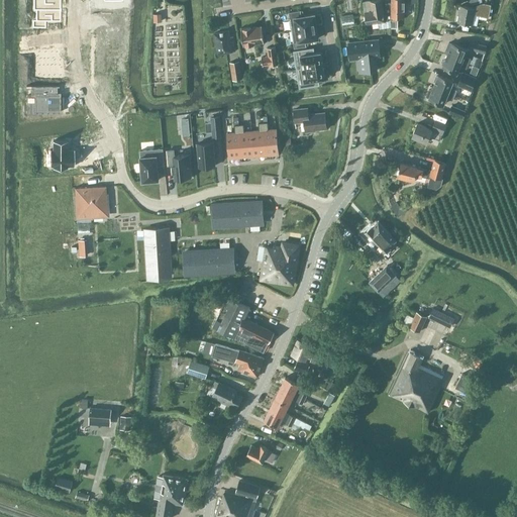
[(33,0),(34,11),(36,11),(36,10),(62,10),(62,9),(61,9),(61,0),(33,0)]
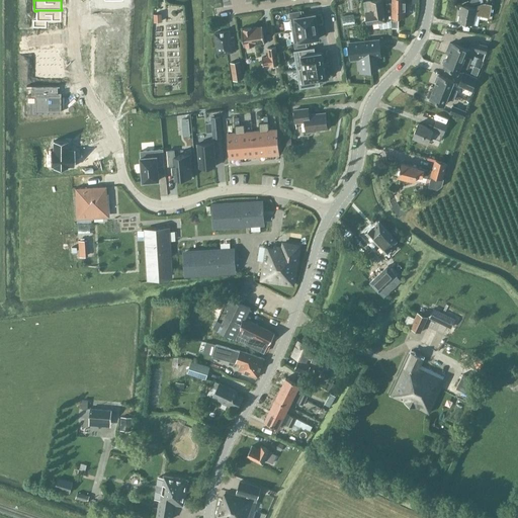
[(382,0),(374,0),(364,1),(367,24),(389,21),(387,9),(384,9),(382,0)]
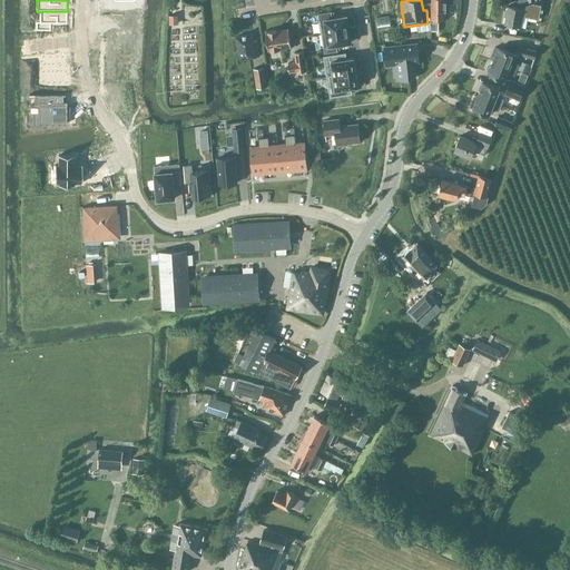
[(431,0),(431,3),(425,5),(426,10),(428,23),(431,23),(431,31),(439,31),(439,20),(446,20),(445,0),(431,0)]
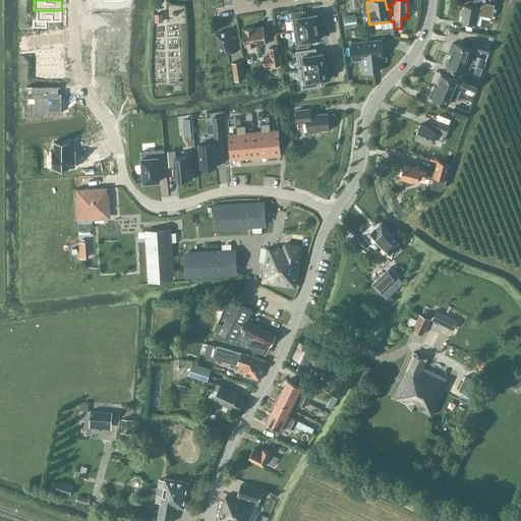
[(478,14),(489,16),(491,8),(481,6),(481,8),(465,6),(461,22),(476,25),(478,14)]
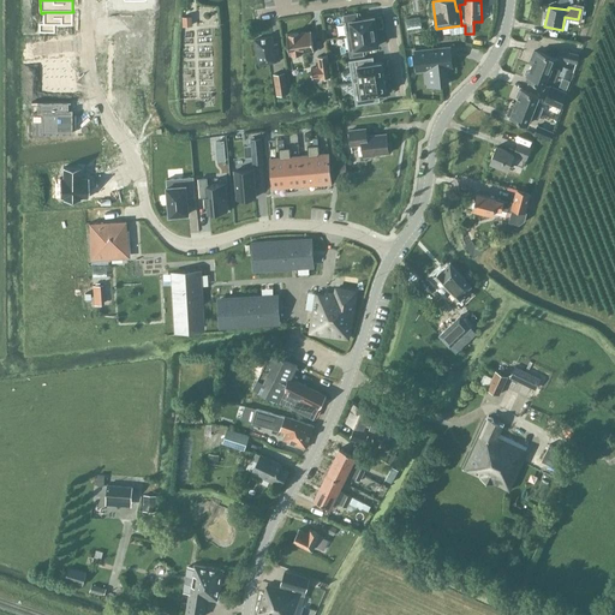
[(43,25),(40,25),(40,34),(54,34),(54,27),(72,27),(72,13),(73,13),(73,12),(43,12),(43,13),(43,25)]
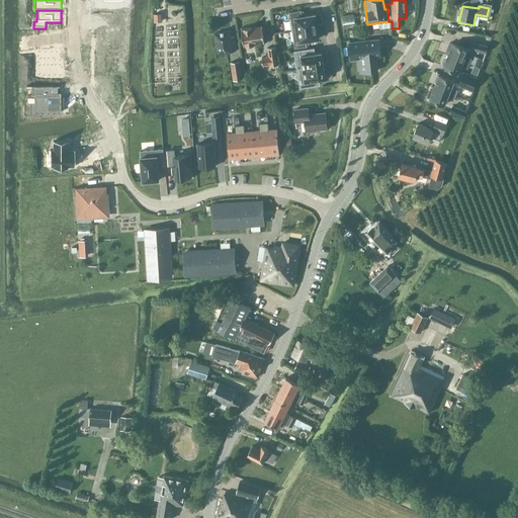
[(289,12),(292,30),(318,26),(316,14),(303,16),(301,10),(289,12)]
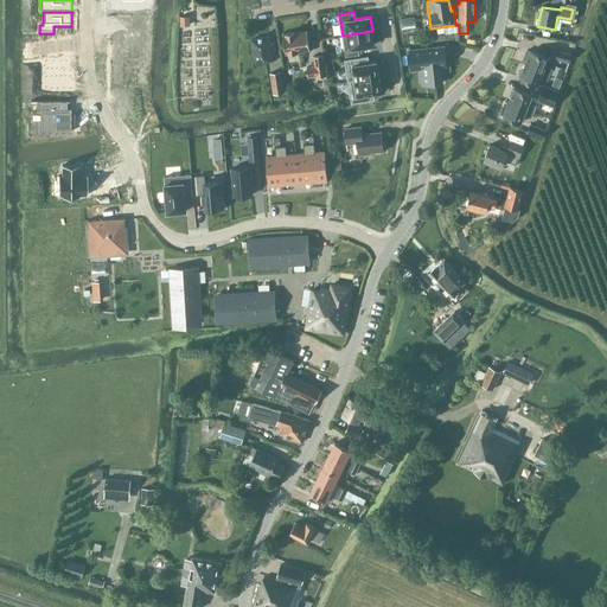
[(413,16),(401,16),(401,26),(413,26),(413,16)]
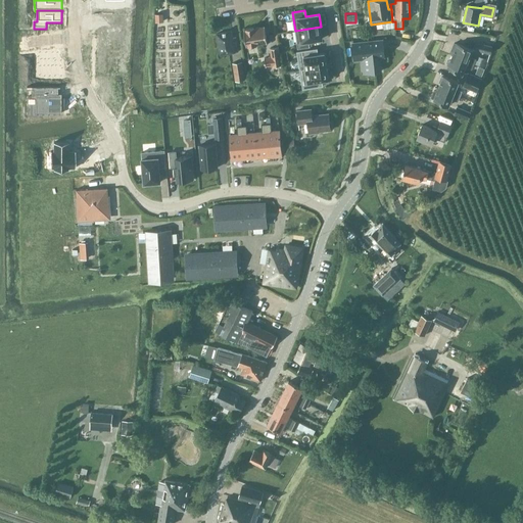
[(265,27),(254,29),(254,28),(246,29),(246,30),(244,30),(246,46),(248,46),(256,45),(256,44),(268,43),(265,27)]
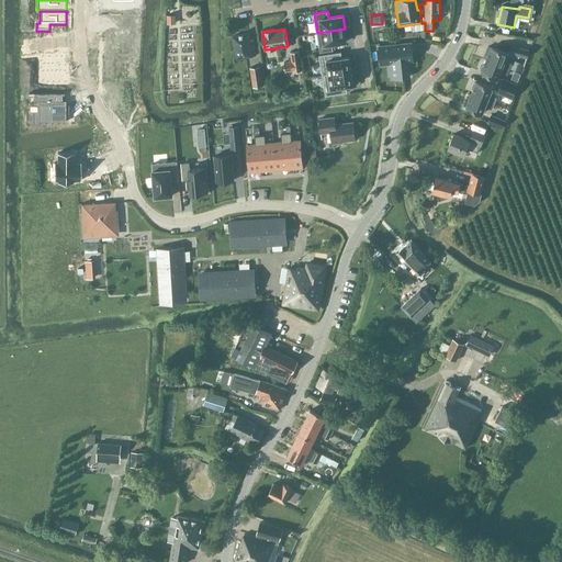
[(346,42),(345,29),(317,33),(321,53),(334,51),(333,44),(346,42)]
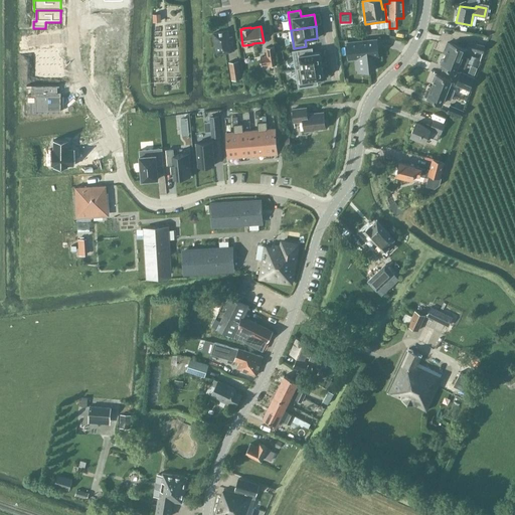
[(231,51),(234,51),(232,36),(229,37),(228,31),(213,33),(217,54),(230,52),(230,53),(232,53),(231,51)]
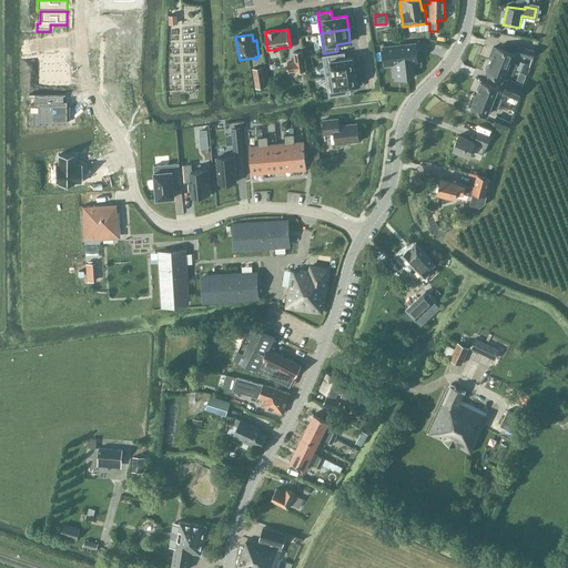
[(416,43),(383,47),(385,62),(397,61),(399,79),(414,78),(412,59),(417,59),(416,43)]
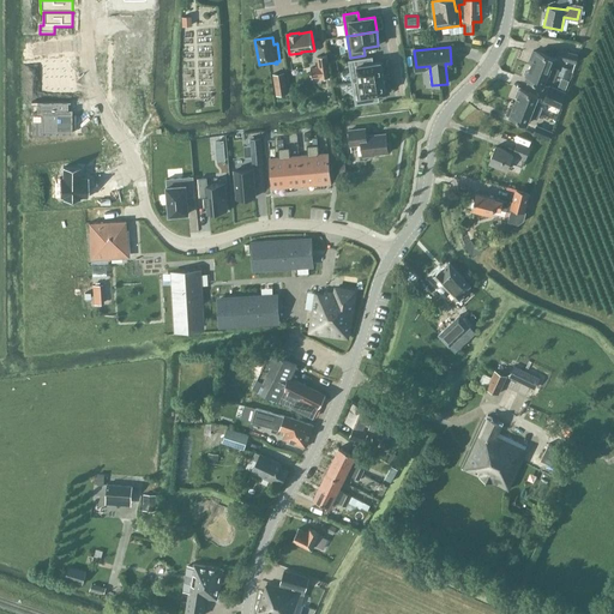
[(534,50),(530,60),(533,61),(531,65),(557,76),(559,70),(552,67),(555,59),(537,52),(536,52),(534,50)]
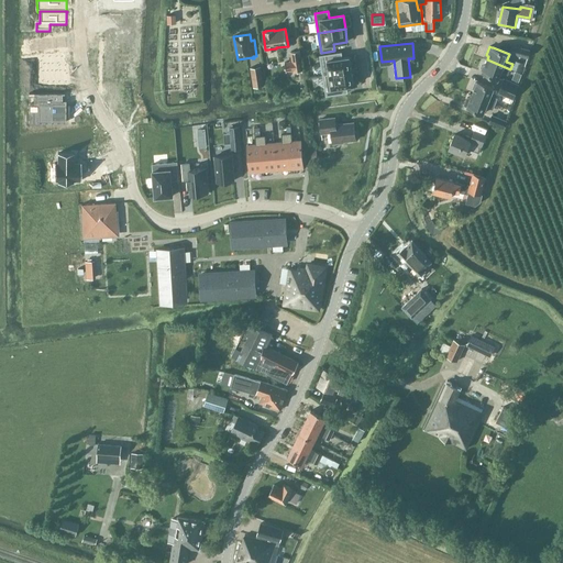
[(512,54),(529,58),(531,50),(515,46),(512,54)]
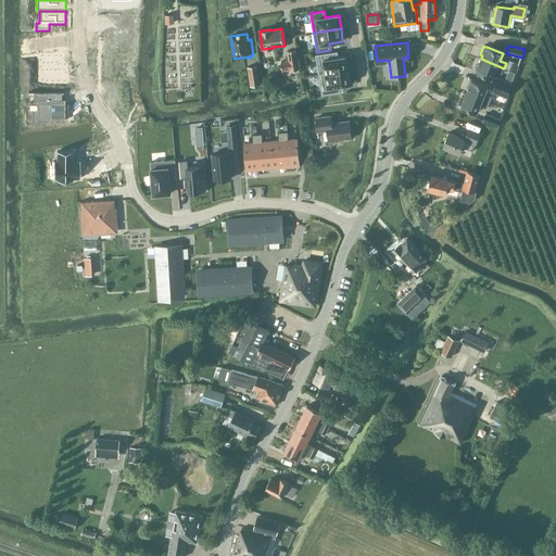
[(288,51),(289,61),(281,62),(282,71),(290,70),(290,71),(299,70),(297,50),(288,51)]
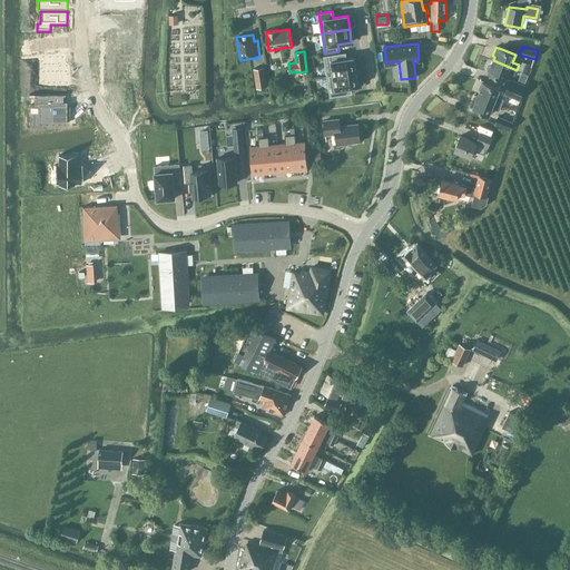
[(327,77),(356,72),(354,58),(347,59),(346,52),(324,56),(327,77)]
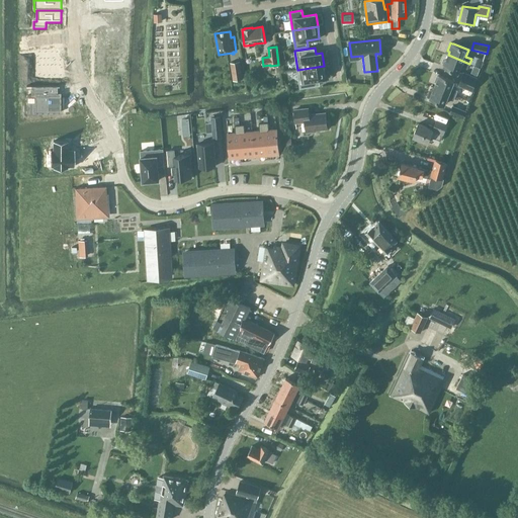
[(54,53),(36,53),(36,66),(38,66),(38,77),(61,77),(61,61),(57,61),(54,61),(54,53)]
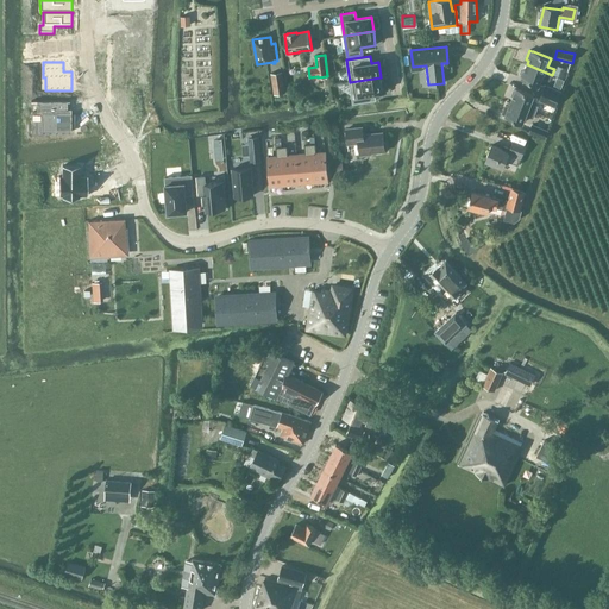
[(523,70),(521,76),(522,77),(521,79),(539,86),(542,77),(550,80),(552,75),(527,64),(525,70),(523,70)]
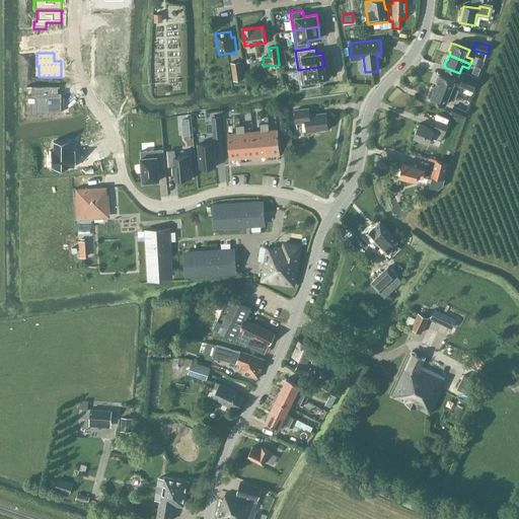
[(243,79),(240,61),(231,63),(234,81),(243,79)]
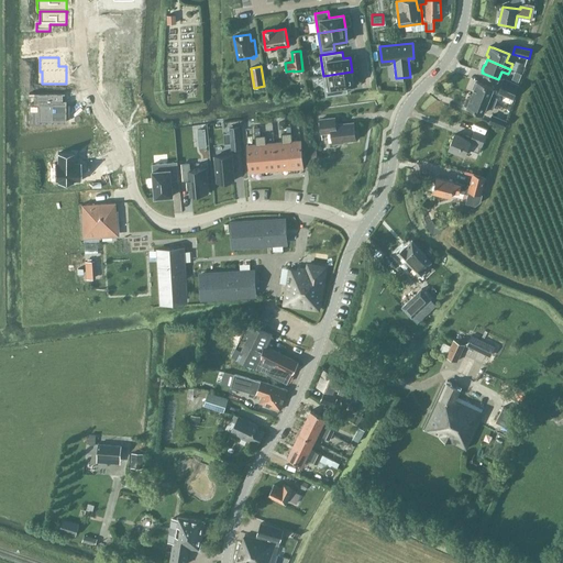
[(354,86),(352,72),(323,76),(327,96),(348,92),(348,87),(354,86)]
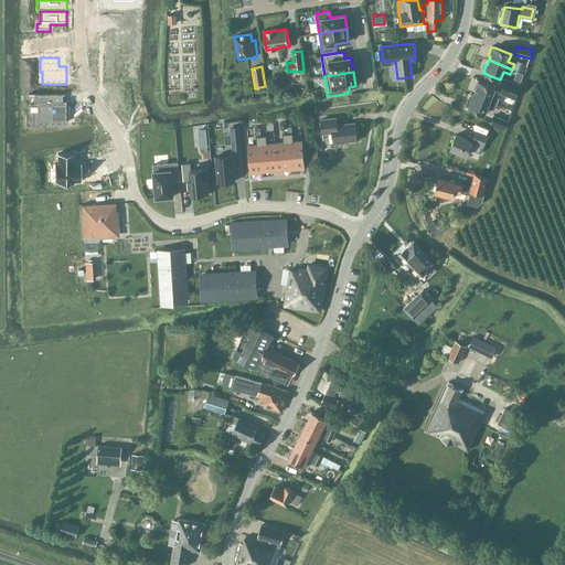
[(522,85),(505,78),(500,94),(516,100),(522,85)]
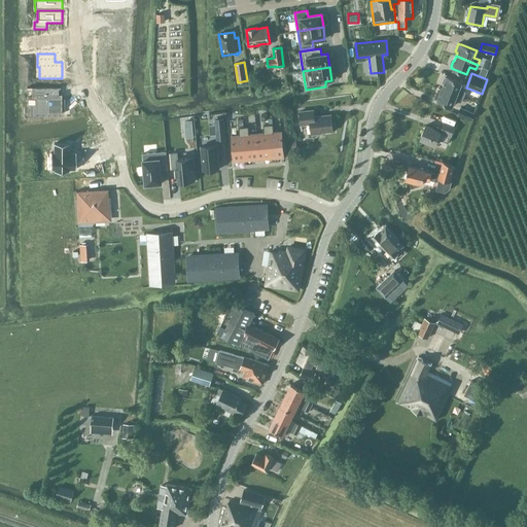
[(445,83),(443,89),(464,98),(465,93),(459,91),(462,83),(447,77),(447,78),(446,78),(444,83),(445,83)]
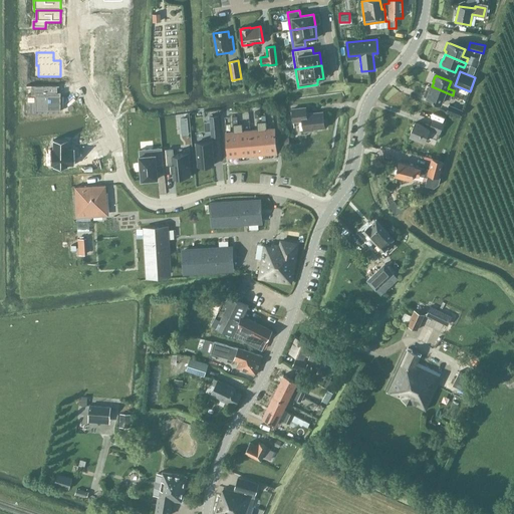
[(26,101),(26,112),(34,112),(34,111),(41,111),(41,105),(45,105),(45,111),(59,111),(59,105),(62,105),(62,95),(56,95),(56,85),(30,85),(30,95),(34,95),(34,101),(26,101)]
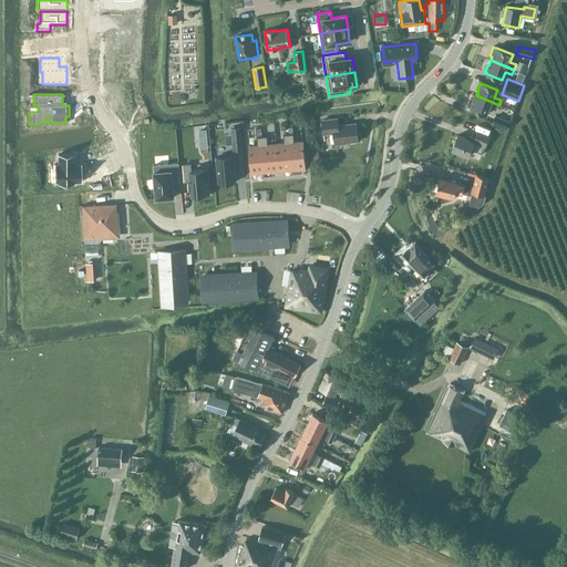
[(472,99),(468,106),(471,107),(471,109),(487,115),(491,107),(497,111),(500,105),(476,95),(474,100),(472,99)]
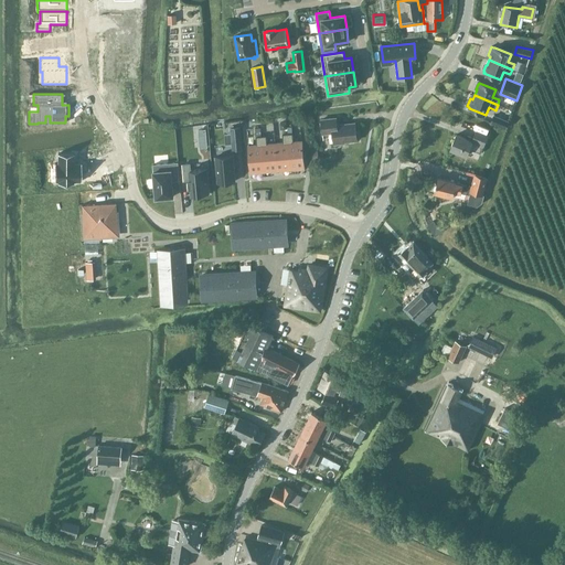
[(490,123),(507,129),(510,121),(493,115),(490,123)]
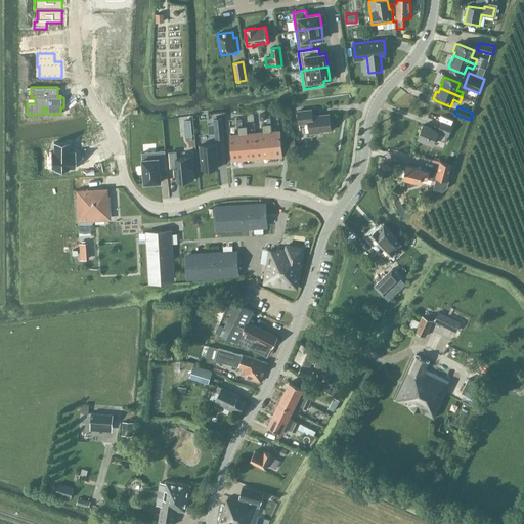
[(312,110),(298,112),(299,124),(308,123),(310,134),(319,133),(319,132),(331,130),(330,114),(312,116),(312,110)]
